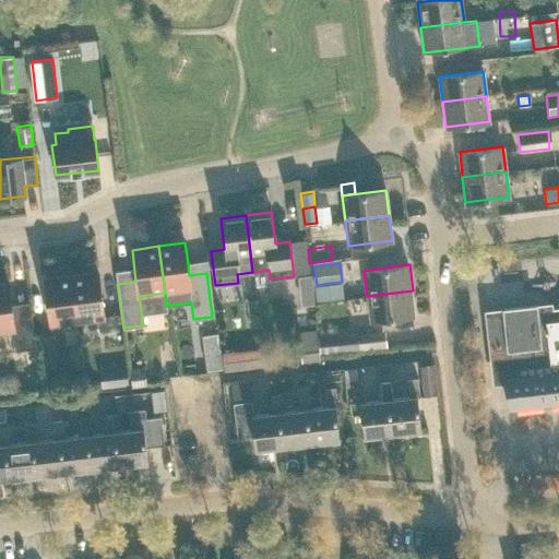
[(76,321),(104,318),(98,272),(71,275),(76,321)]
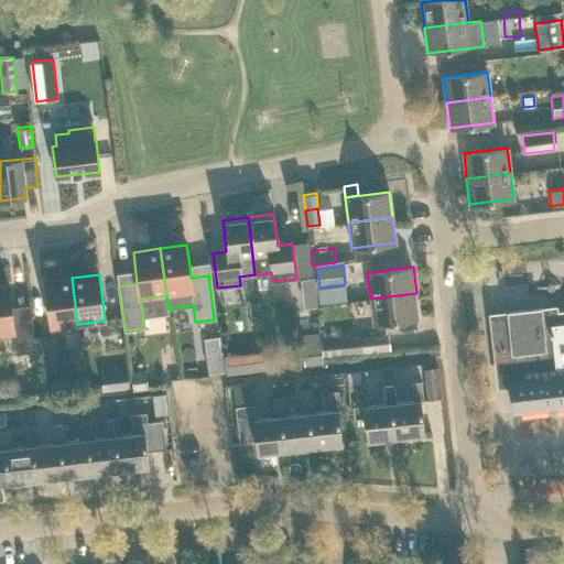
[(300,278),(301,290),(307,290),(310,305),(316,304),(313,277),(300,278)]
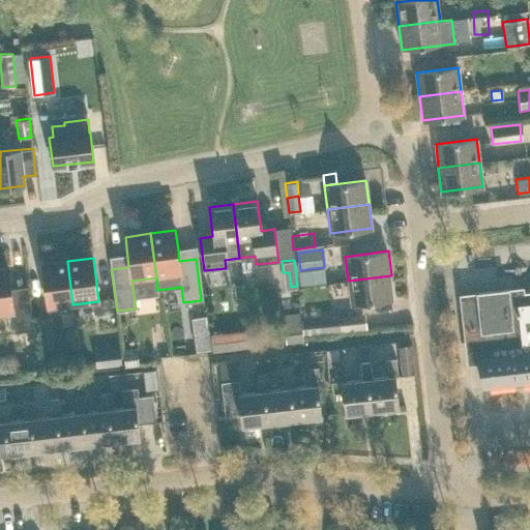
[(48,307),(72,304),(67,261),(42,264),(48,307)]
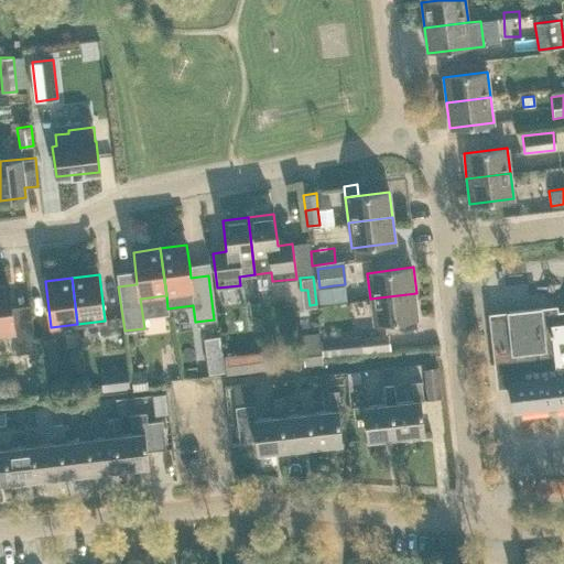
[(347,300),(345,284),(334,285),(320,288),(316,288),(318,303),(347,300)]
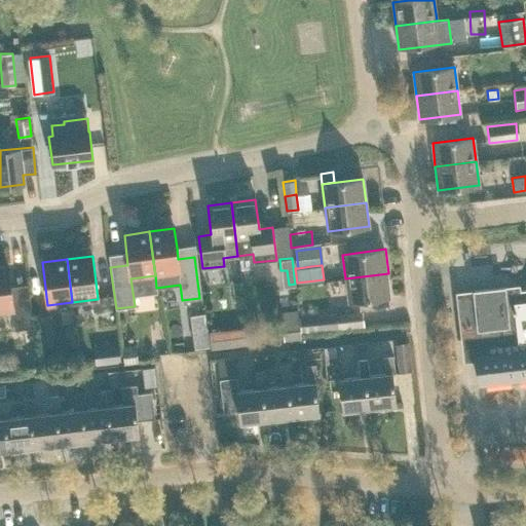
[(28,285),(10,287),(8,266),(0,267),(0,311),(11,310),(14,331),(33,328),(28,285)]
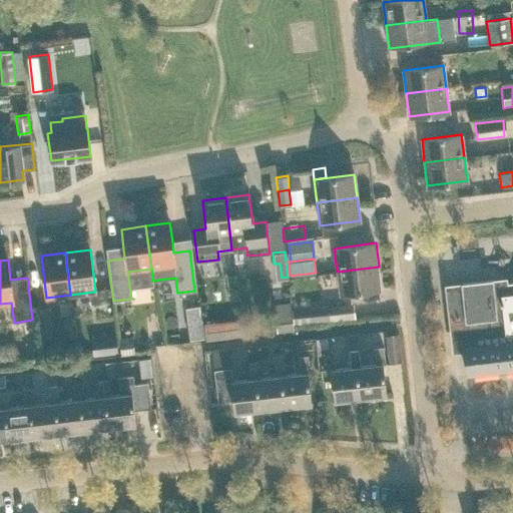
[(379,267),(337,272),(340,295),(382,290),(379,267)]
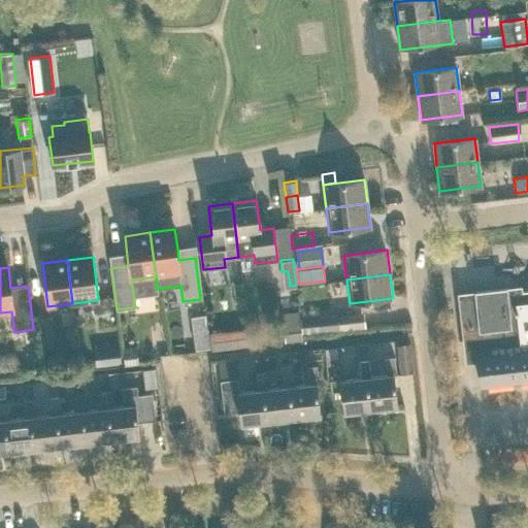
[(476,358),(480,386),(527,380),(527,290),(506,294),(505,289),(475,292),(475,297),(459,299),(464,350),(467,350),(468,359),(476,358)]
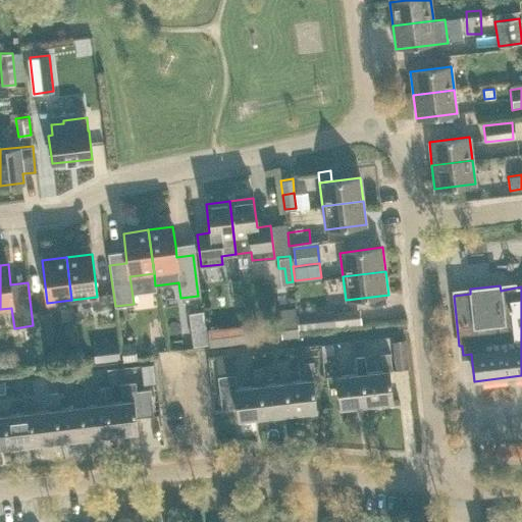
[(360,307),(313,312),(297,314),(297,318),(299,330),(361,323),(360,307)]
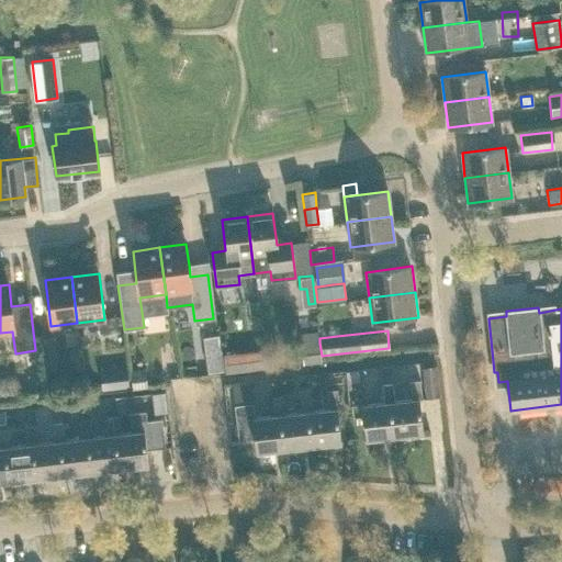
[(58,367),(55,336),(40,337),(43,369),(58,367)]
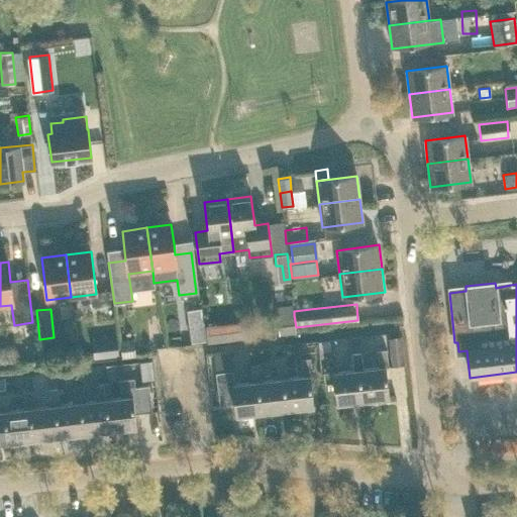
[(296,333),(294,315),(277,316),(278,335),(296,333)]
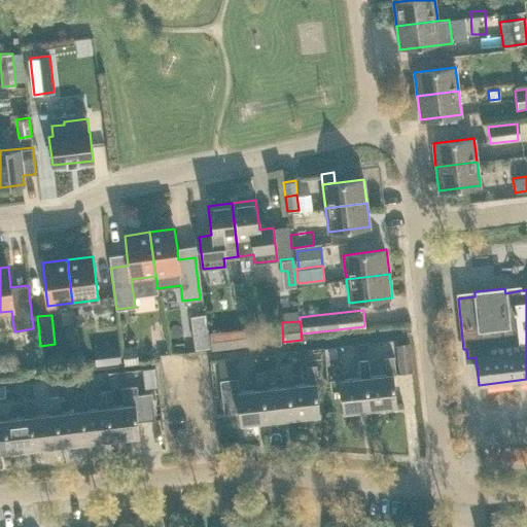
[(210,347),(208,335),(194,338),(196,349),(210,347)]
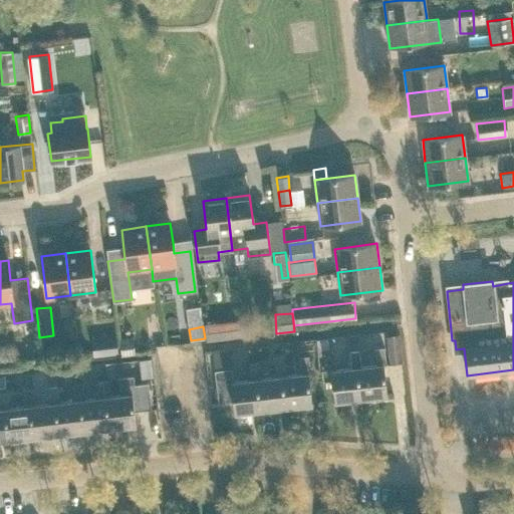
[(227,338),(226,328),(205,331),(206,340),(227,338)]
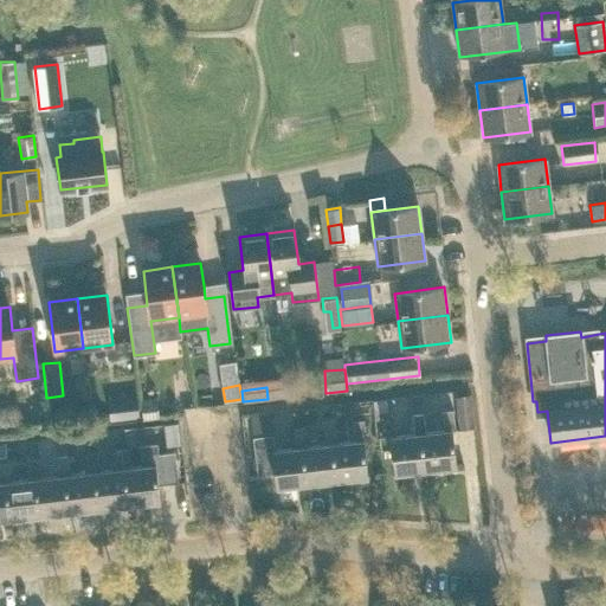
[(475,427),(471,393),(455,395),(459,430),(475,427)]
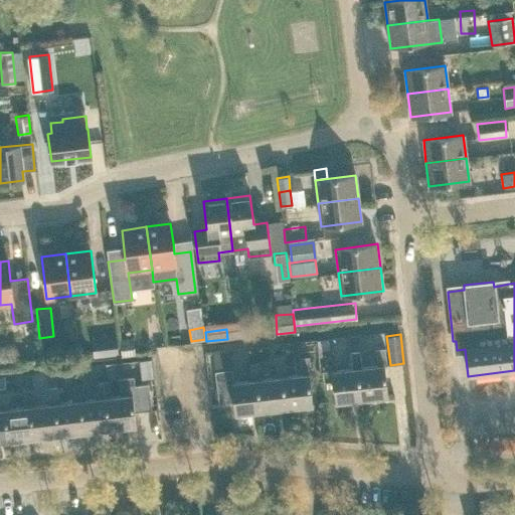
[(135,355),(133,337),(120,338),(122,356),(135,355)]
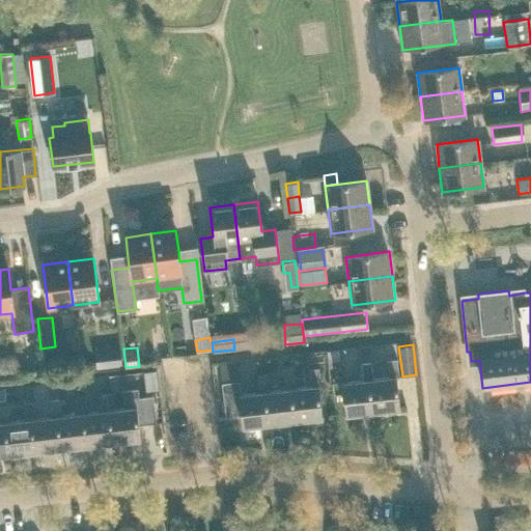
[(121,365),(120,348),(94,352),(96,368),(121,365)]
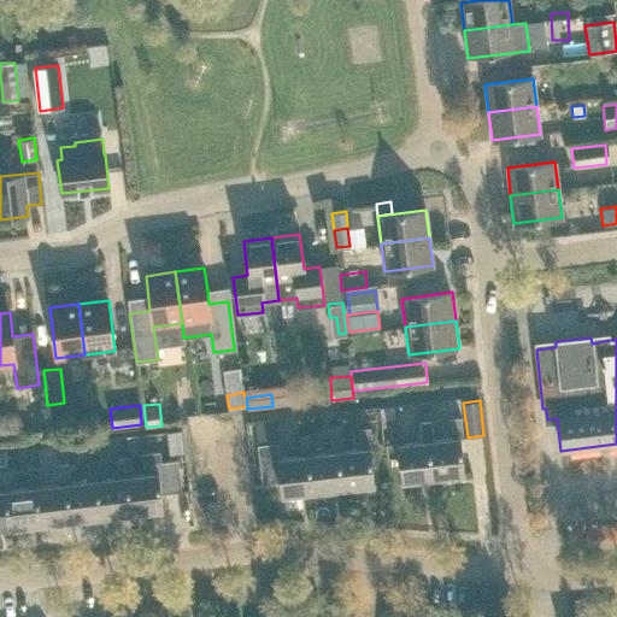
[(421,422),(430,421),(429,410),(419,411),(421,422)]
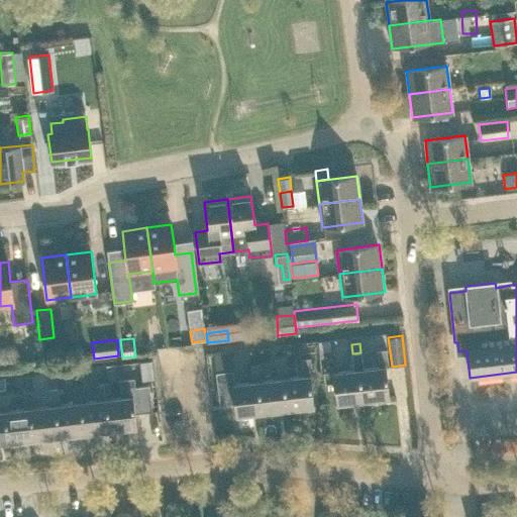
[(363,400),(389,397),(386,367),(389,367),(386,349),(377,350),(379,367),(363,369),(359,369),(363,400)]
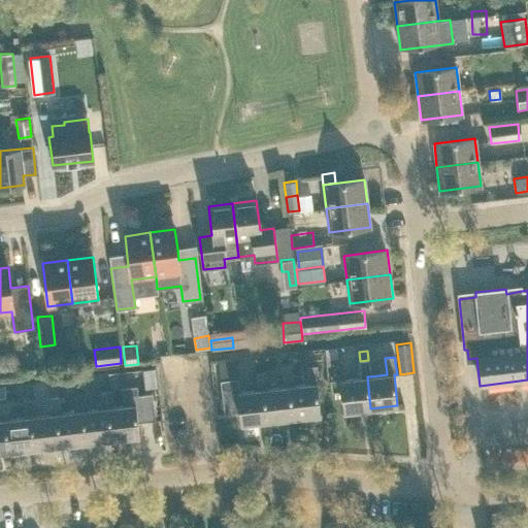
[(36,375),(34,360),(18,362),(19,377),(36,375)]
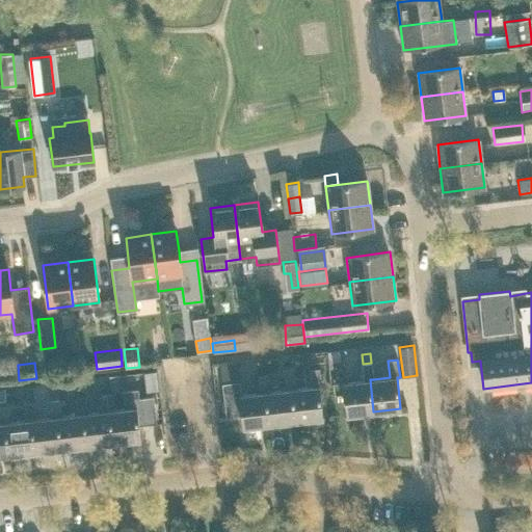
[(370,379),(373,379),(371,363),(362,364),(364,380),(343,382),(346,415),(373,411),(370,379)]
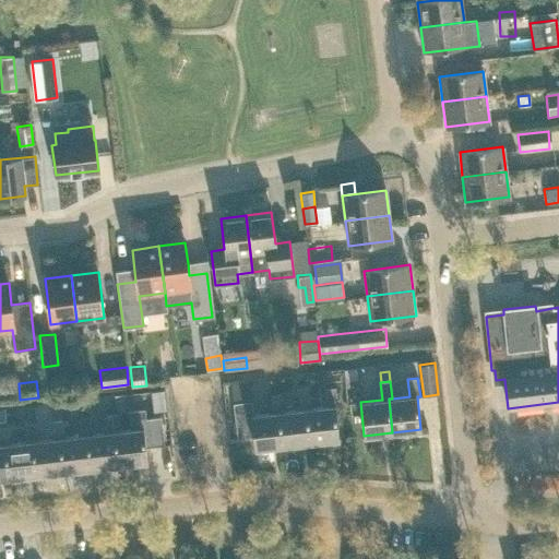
[(310,408),(308,390),(308,384),(298,385),(300,409),(283,412),(280,412),(284,445),(311,442),(307,408),(310,408)]
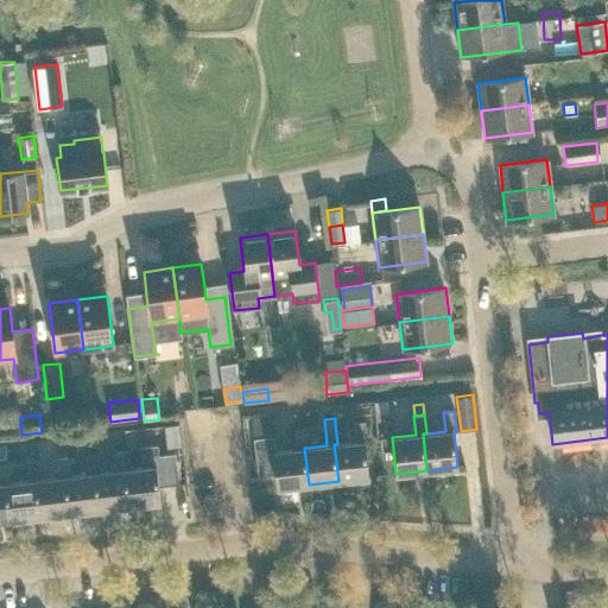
[(334,444),(339,481),(369,477),(365,442),(367,442),(365,420),(354,422),(356,442),(337,444),(334,444)]
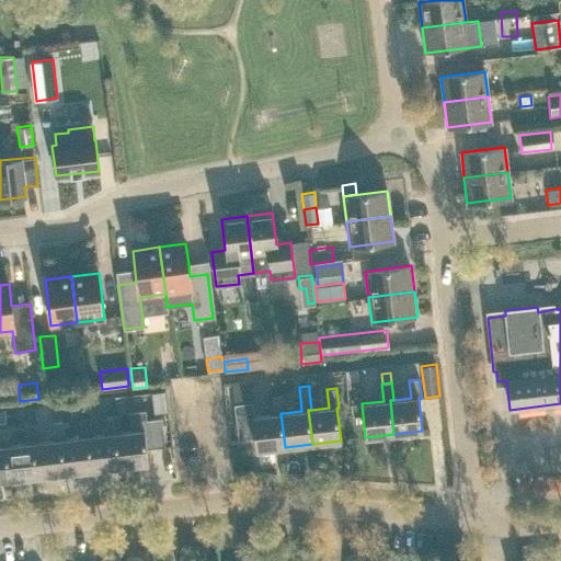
[(115,396),(117,414),(128,413),(126,395),(115,396)]
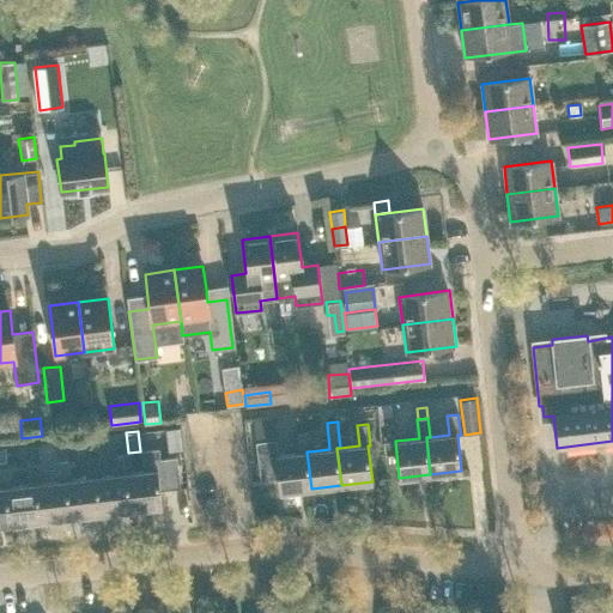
[(307,451),(310,451),(308,431),(297,432),(299,453),(278,455),(275,439),(256,441),(260,480),(278,478),(280,492),(311,489),(307,451)]
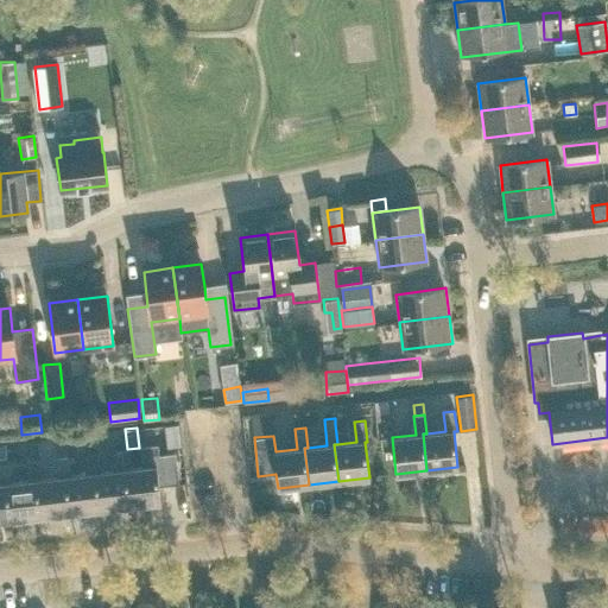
[(70,475),(68,456),(65,435),(55,436),(56,453),(59,476),(40,479),(37,480),(40,515),(70,513),(67,476),(70,475)]
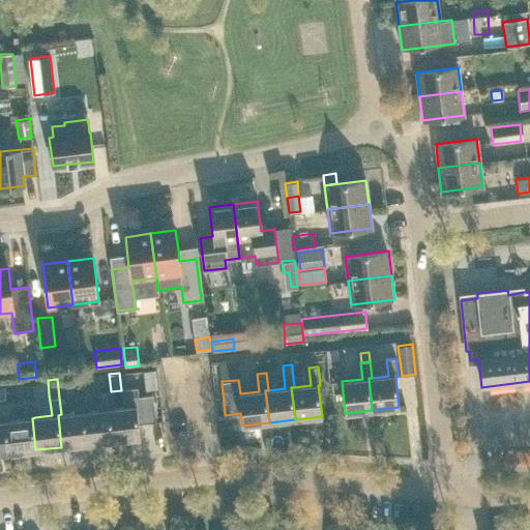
[(113,441),(140,438),(138,423),(155,421),(152,394),(139,396),(138,387),(122,389),(124,407),(113,408),(110,409),(113,441)]
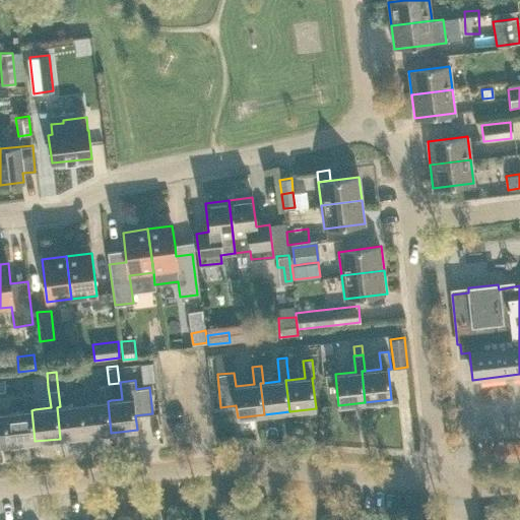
[(111,400),(109,384),(100,385),(101,394),(95,394),(95,402),(85,403),(82,404),(85,436),(111,433),(108,401),(111,400)]
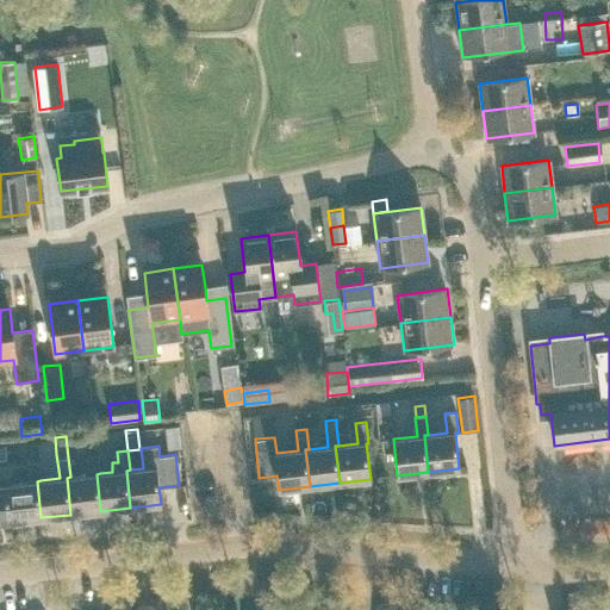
[(97,474),(100,473),(98,454),(87,455),(89,475),(70,477),(67,478),(70,515),(100,511),(97,474)]
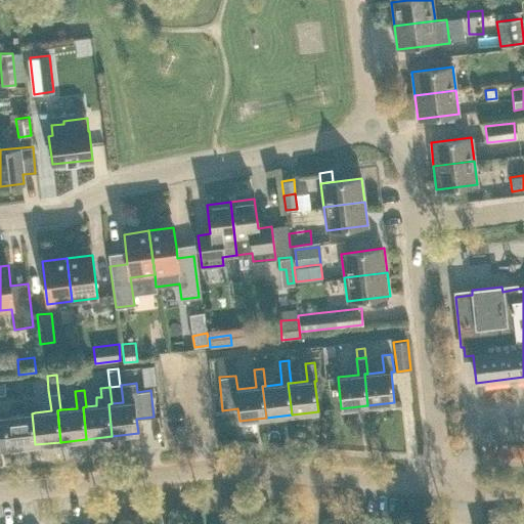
[(32,413),(35,412),(33,396),(24,397),(26,413),(9,416),(6,417),(9,447),(35,444),(32,413)]
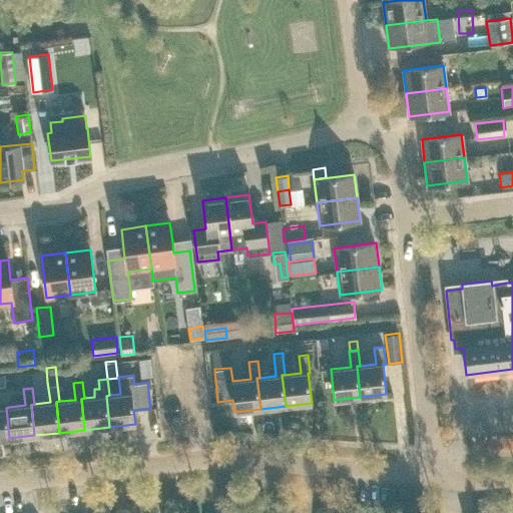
[(6,408),(9,407),(7,391),(0,391),(0,439),(9,438),(6,408)]
